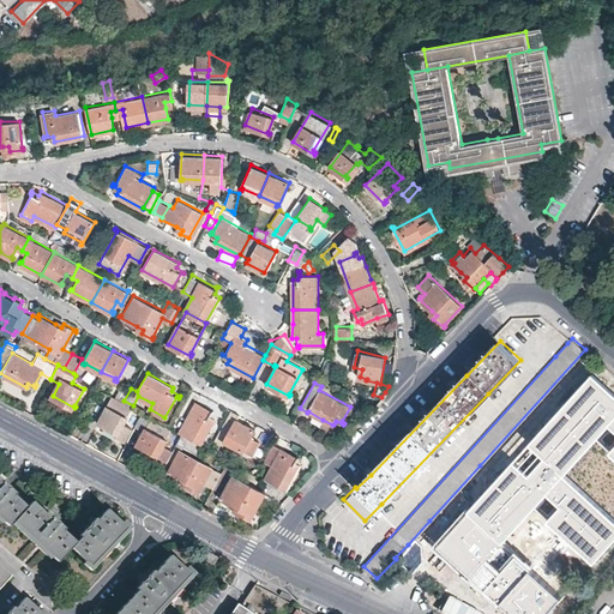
[(124,401),(131,389),(122,384),(115,397),(124,401)]
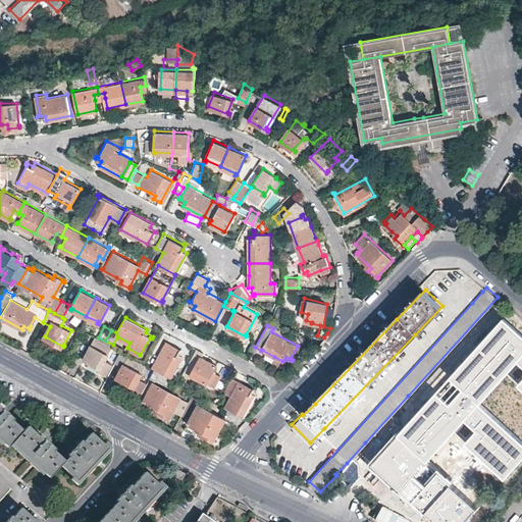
[(260,329),(253,326),(250,333),(256,337),(260,329)]
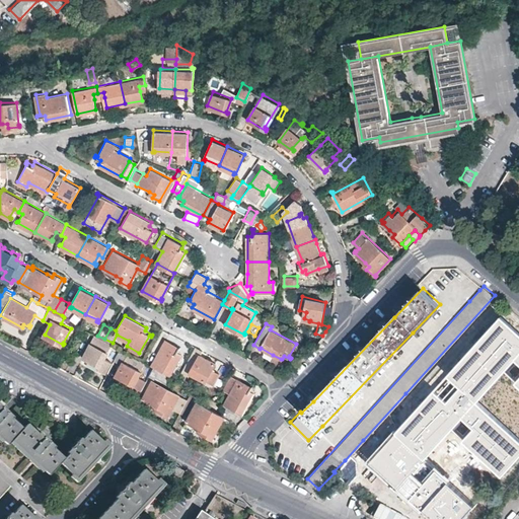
[(499,351),(491,360),(515,382),(518,385),(518,332),(517,330),(510,340),(497,344),(497,345),(499,351)]
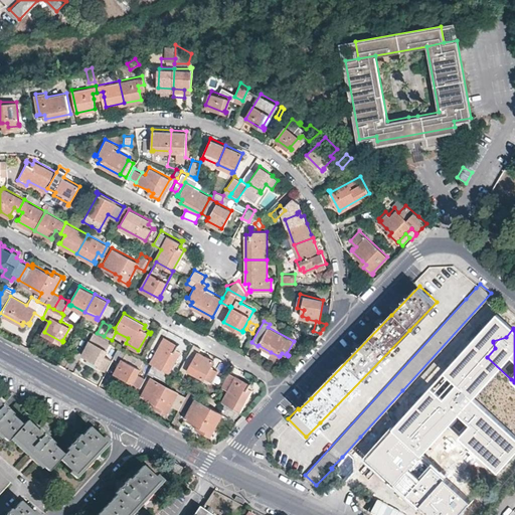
[(107,349),(112,340),(104,336),(97,333),(95,331),(82,354),(101,364),(102,362),(101,361),(108,349),(107,349)]
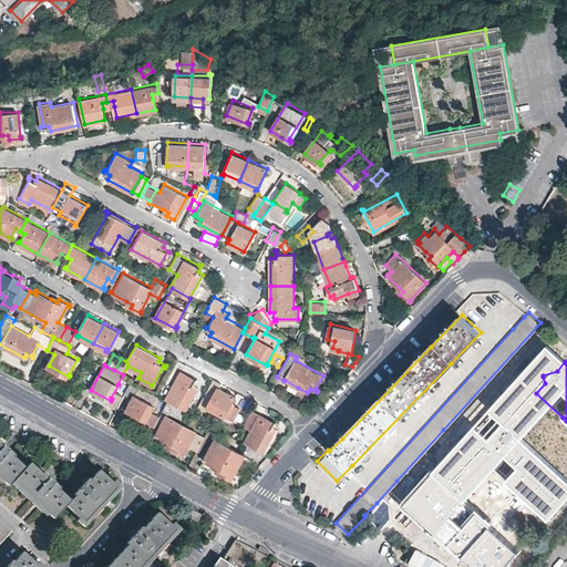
[(185,409),(186,410),(198,385),(195,383),(198,378),(196,377),(196,379),(182,371),(166,399),(168,400),(174,403),(185,409)]
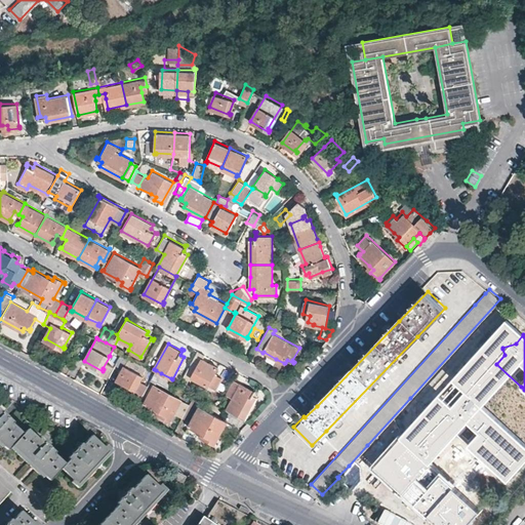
[(468,395),(496,364),(505,355),(502,349),(492,352),(408,444),(387,467),(389,470),(397,460),(398,461),(408,451),(412,455),(436,430),(441,423),(449,415),(446,407),(459,404),(468,395)]
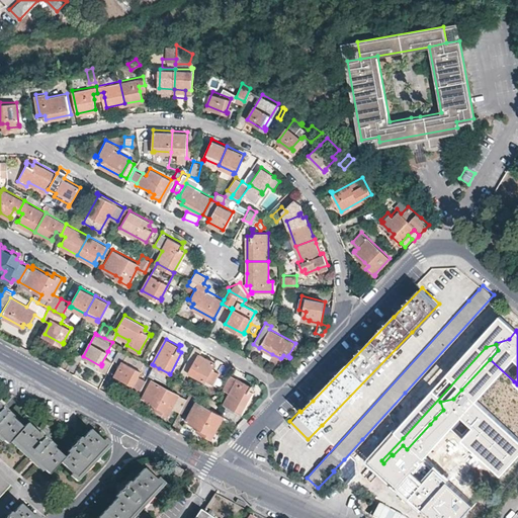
[(115,355),(120,347),(116,345),(111,353),(115,355)]
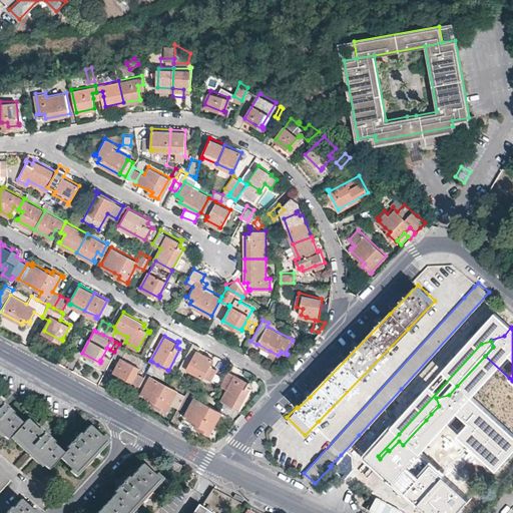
[(142,360),(126,351),(127,349),(119,344),(114,352),(113,355),(121,360),(115,371),(132,380),(131,382),(138,385),(144,376),(137,372),(140,366),(142,360)]
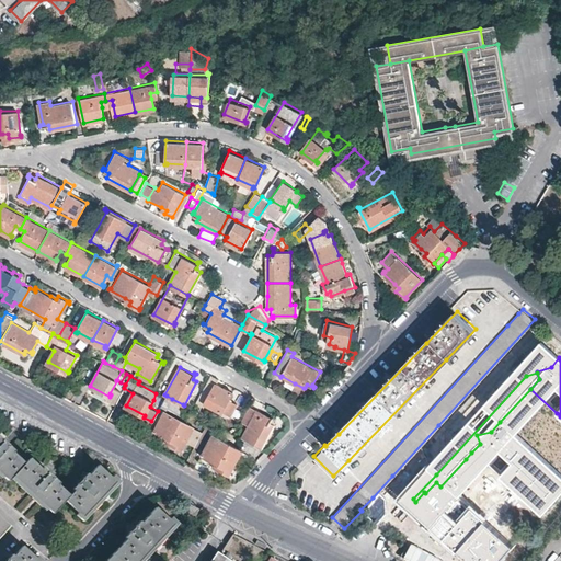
[(230,399),(233,391),(210,379),(202,395),(209,398),(207,402),(221,410),(220,412),(222,413),(224,412),(230,399)]
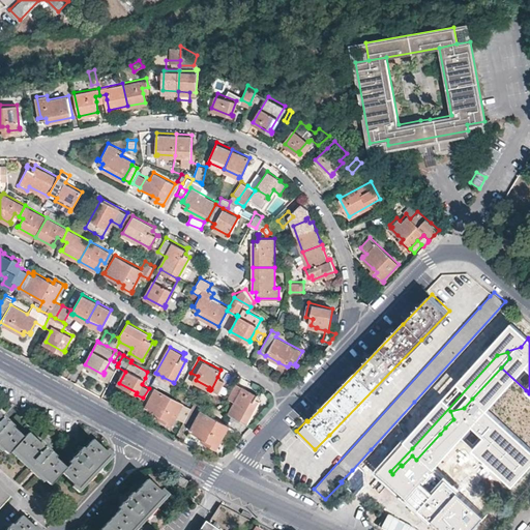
[(287,366),(278,362),(274,370),(283,374),(287,366)]
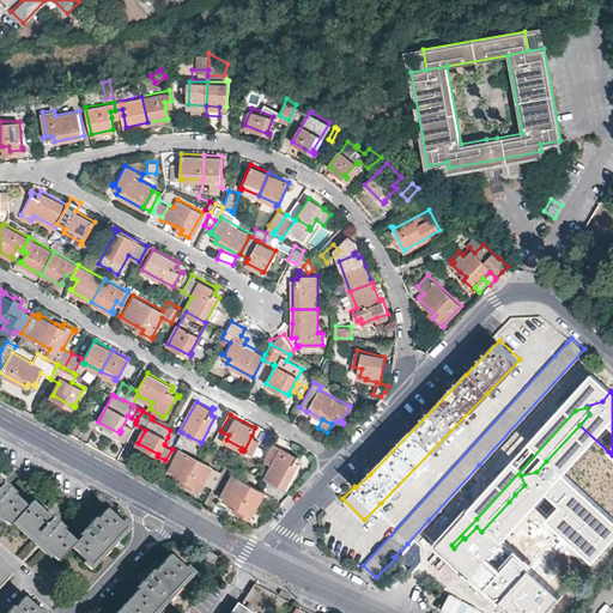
[(177,441),(183,443),(188,436),(182,432),(177,441)]
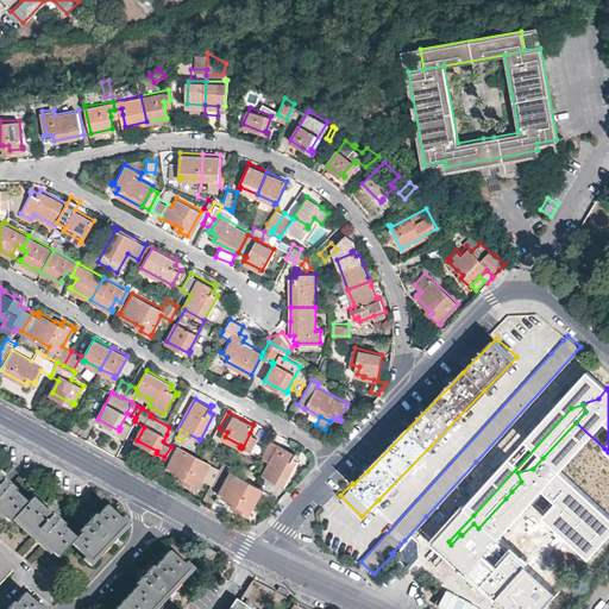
[(195,447),(199,439),(187,433),(182,440),(195,447)]
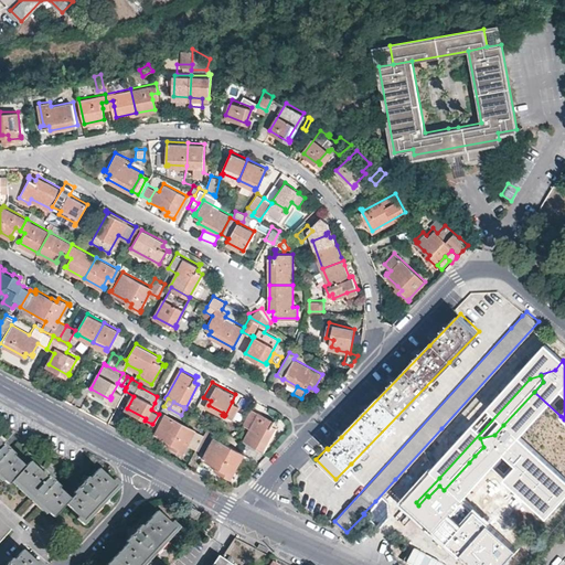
[(238,405),(232,402),(225,415),(232,418),(238,405)]
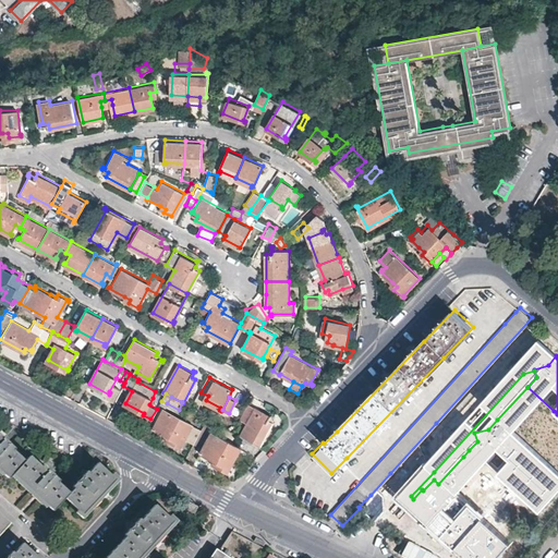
[(271,414),(249,402),(240,419),(246,423),(240,434),(259,445),(273,421),(268,419),(271,414)]
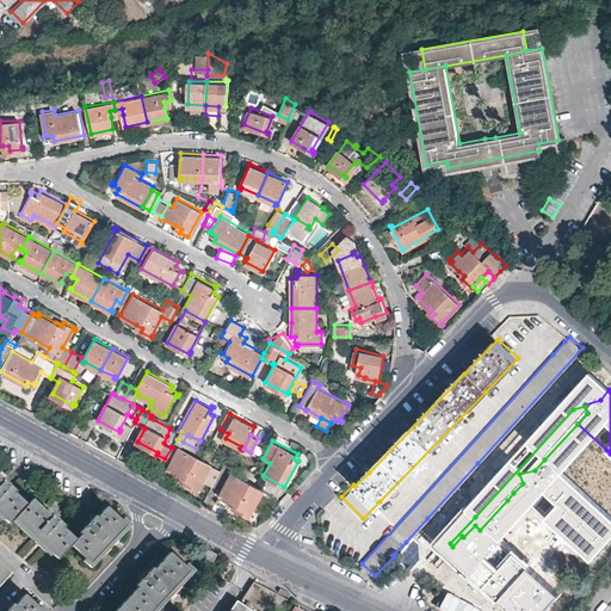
[(189,480),(186,483),(199,491),(201,488),(198,488),(202,480),(210,464),(179,448),(168,467),(166,466),(165,467),(183,476),(189,480)]
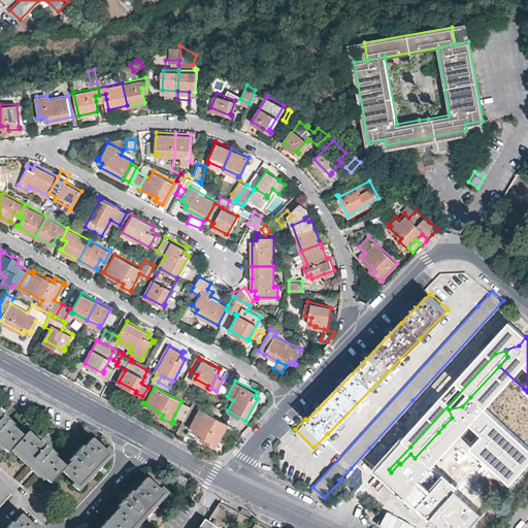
[(508,432),(470,397),(462,406),(449,409),(452,418),(443,426),(486,465),(493,457),(492,456),(503,443),(504,444),(513,436),(508,432)]
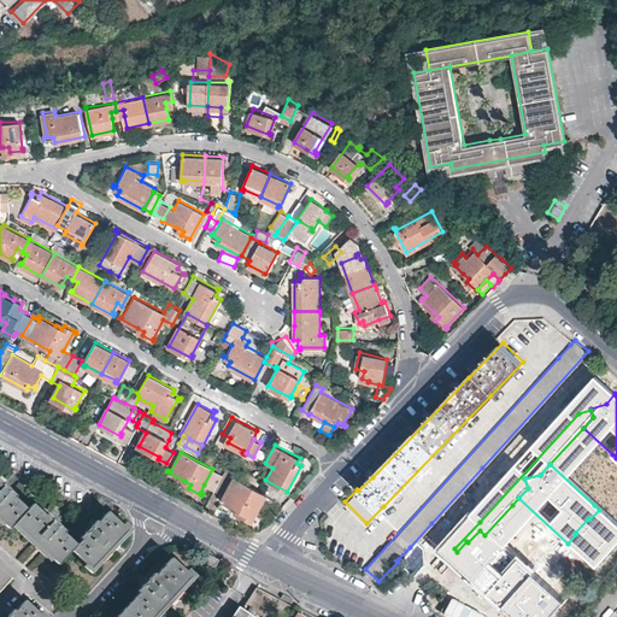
[(222,474),(212,469),(204,485),(213,491),(222,474)]
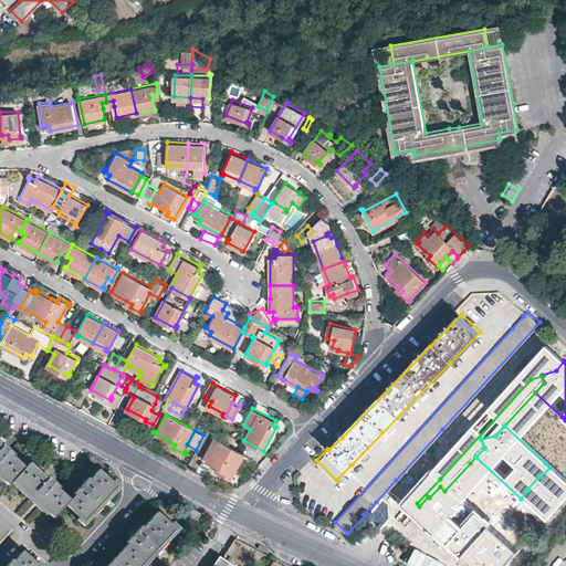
[(223,468),(221,471),(231,477),(243,453),(215,438),(205,457),(201,456),(200,457),(203,458),(200,464),(209,469),(212,462),(217,465),(222,468),(222,467),(223,468)]
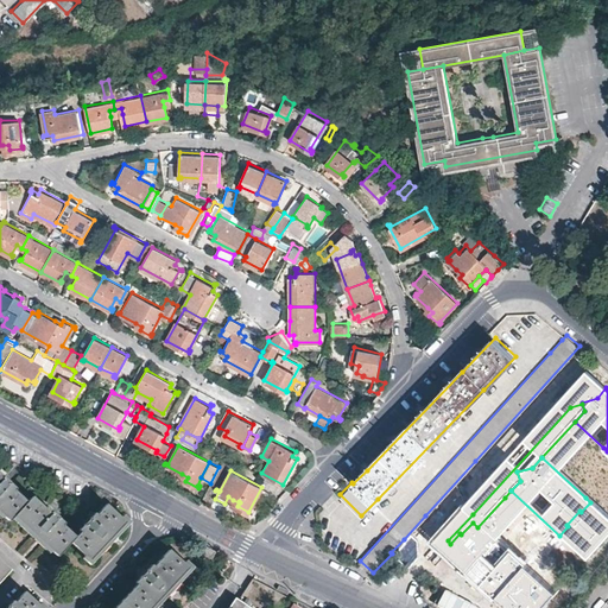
[(27,500),(16,489),(17,487),(7,479),(0,472),(0,511),(10,520),(14,515),(18,519),(58,556),(70,542),(89,559),(125,521),(106,504),(95,514),(94,513),(80,530),(81,531),(77,536),(64,524),(65,521),(55,513),(48,506),(45,507),(33,495),(27,500)]
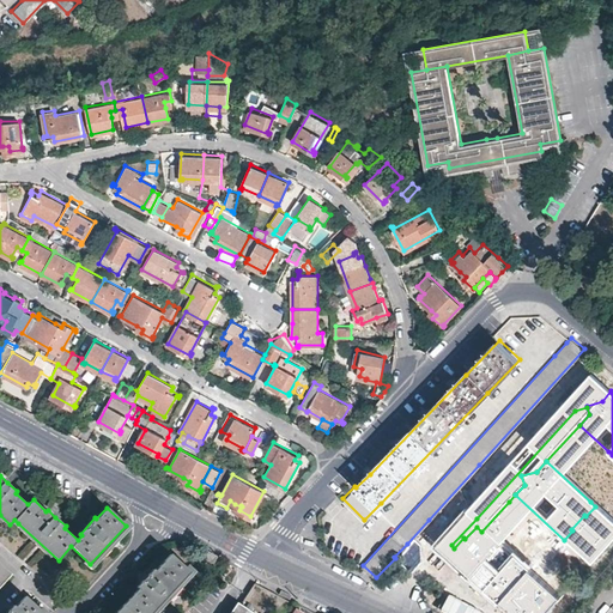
[(463,538),(454,548),(468,562),(459,572),(501,612),(509,612),(514,608),(513,607),(526,592),(528,593),(536,583),(498,547),(525,519),(526,517),(509,502),(481,532),(477,527),(465,539),(463,538)]
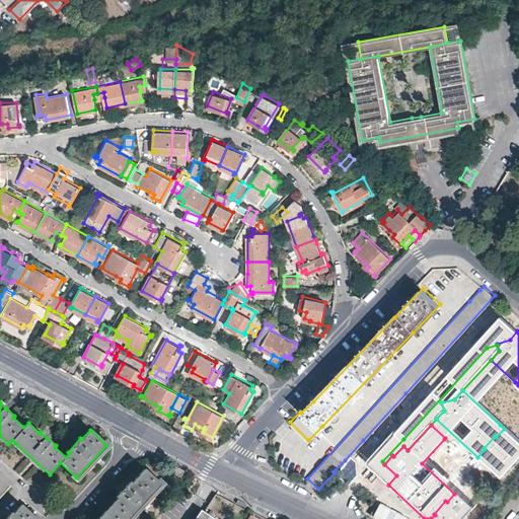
[(335,472),(342,478),(353,467),(345,460),(334,471),(335,472)]
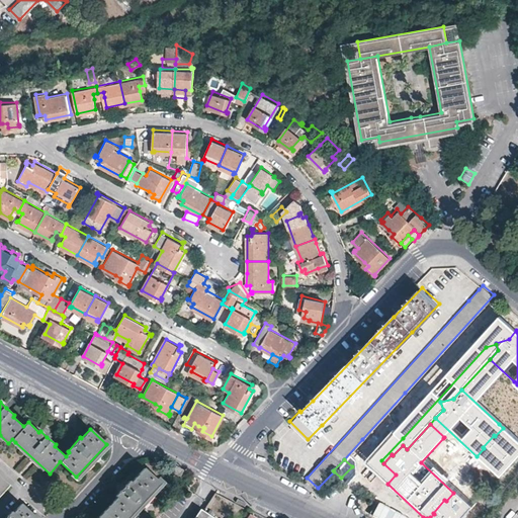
[(176,481),(183,469),(176,465),(169,477),(176,481)]
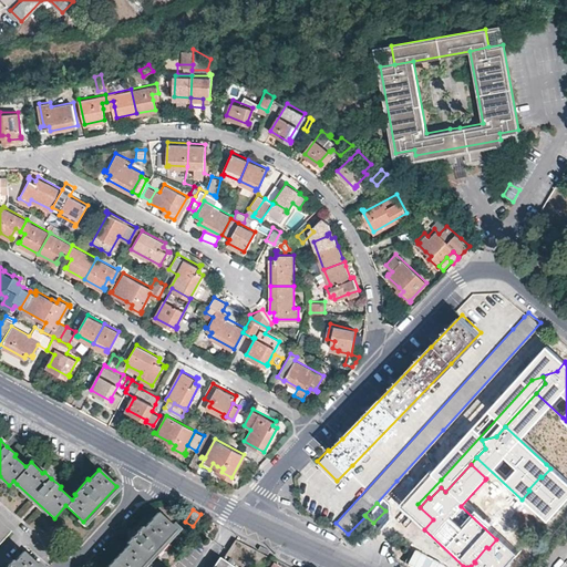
[(140,566),(175,529),(156,513),(143,527),(141,526),(135,533),(126,543),(127,544),(105,566),(140,566)]
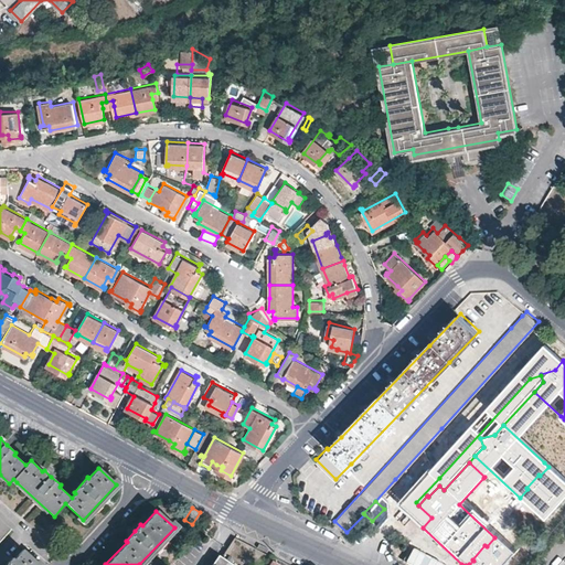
[(0,540),(11,530),(0,519),(0,540)]
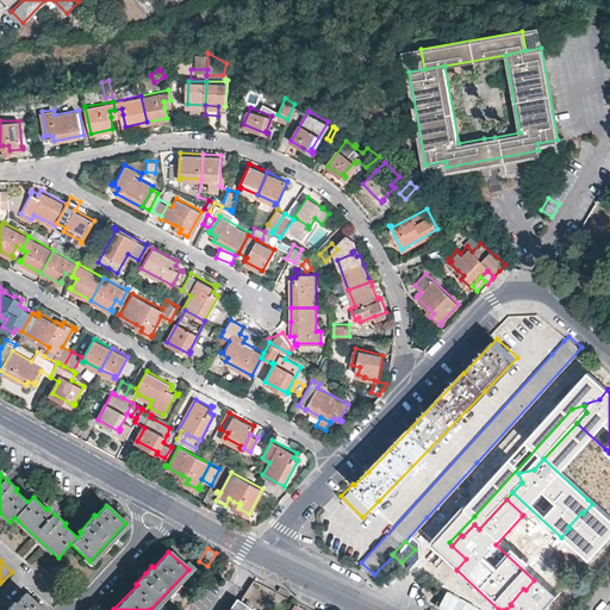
[(43,609),(25,593),(16,604),(13,602),(4,609),(43,609)]
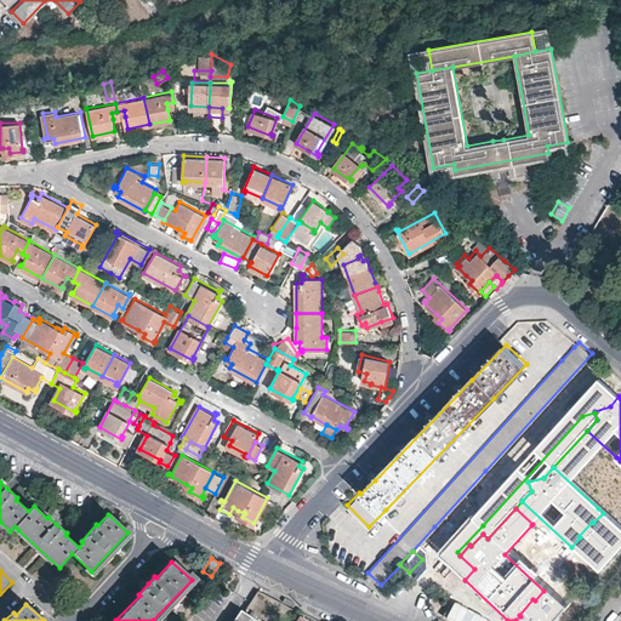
[(546,620),(556,611),(547,604),(531,620),(546,620)]
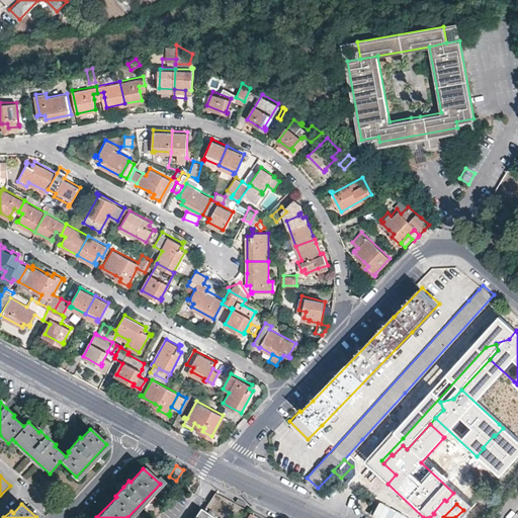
[(214,517),(203,510),(199,508),(192,517),(214,517)]
